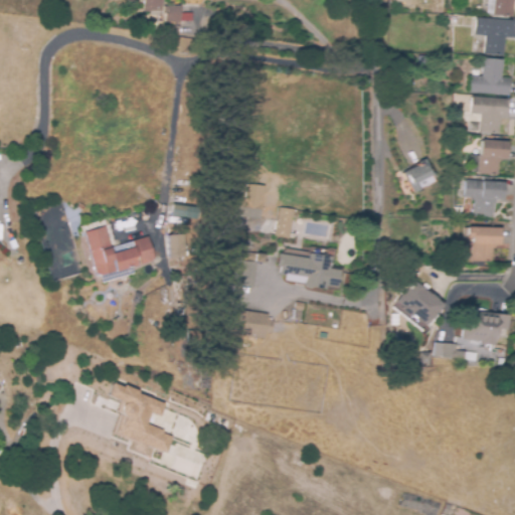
[(151,11),(145,11),(144,0),(163,0),(163,11),(151,11)]
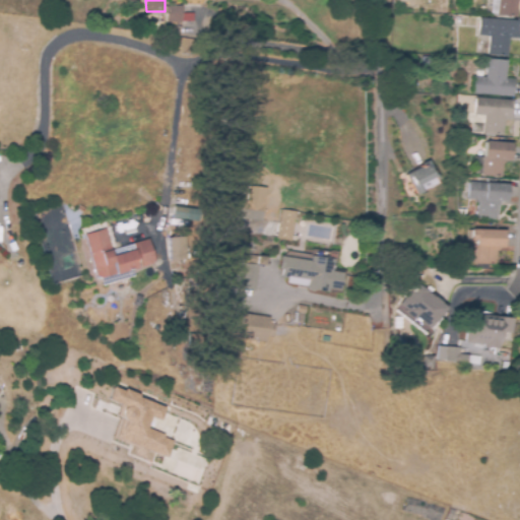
[(513,19),(497,18),(492,14),(492,0),(518,0),(517,17),(513,17),(513,19)]
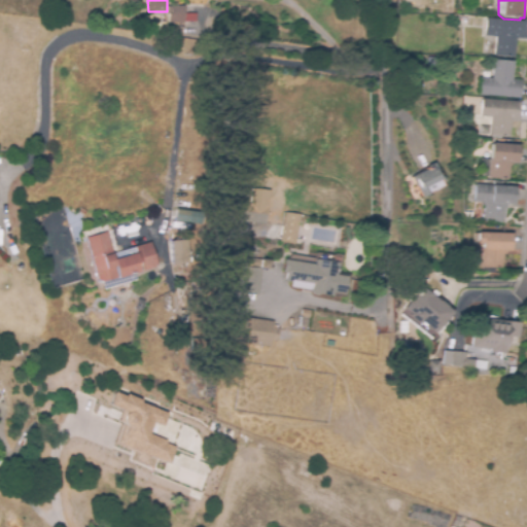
[(185,5),(185,13),(186,13),(190,13),(190,22),(186,22),(185,22),(185,23),(170,24),(170,23),(170,12),(173,12),(173,5),(185,5)]
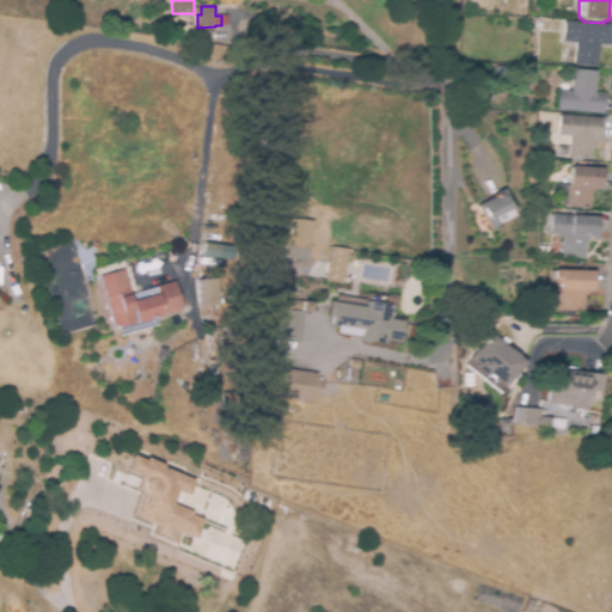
[(598,67),(574,65),(576,43),(562,42),(564,22),(611,25),(611,46),(599,46),(598,67)]
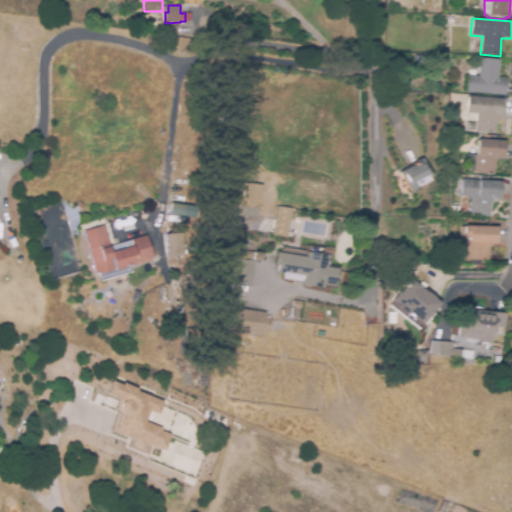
[(506,95),(466,92),(467,75),(479,76),(480,58),(500,60),(498,78),(507,78),(506,95)]
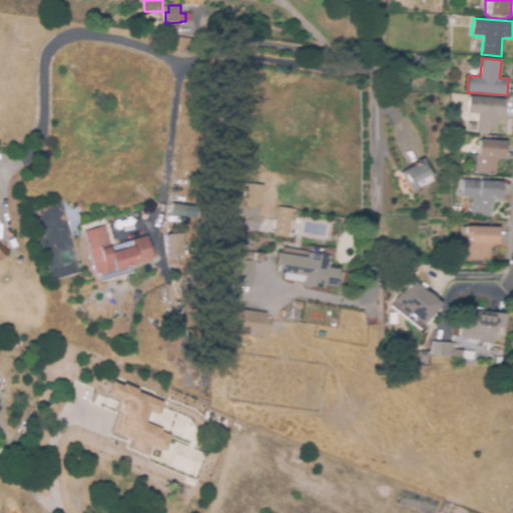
[(497,134),(477,133),(479,114),(468,113),(470,96),(507,99),(506,116),(498,116),(497,134)]
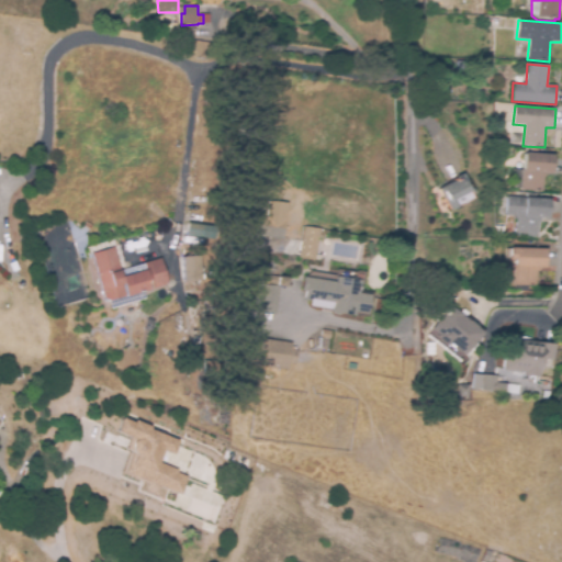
[(542,191),(520,190),(523,170),(523,171),(525,153),(552,155),(551,175),(546,173),(546,177),(543,177),(542,191)]
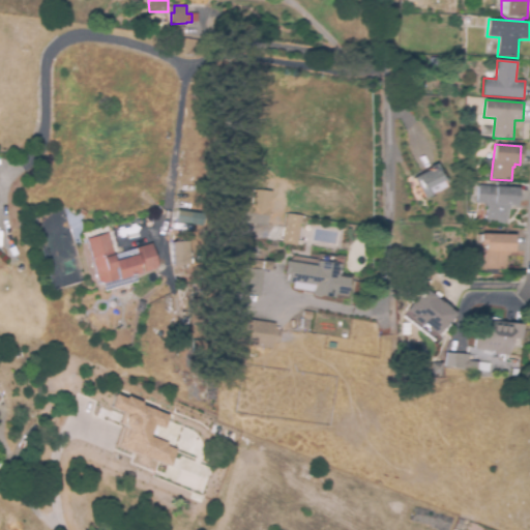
[(438,188),(422,197),(412,177),(428,170),(427,167),(435,163),(446,184),(438,188)]
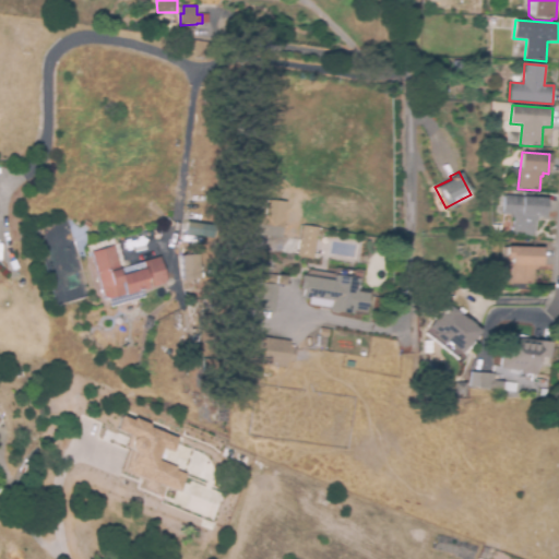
[(534,237),(513,236),(514,215),(503,215),(504,195),(546,199),(545,217),(537,217),(537,222),(535,222),(534,237)]
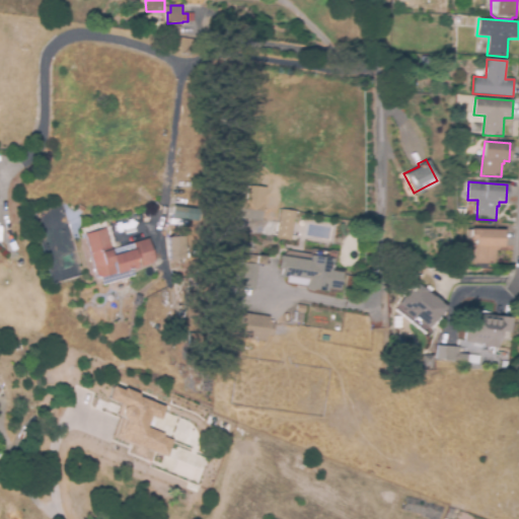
[(224,215),(225,199),(244,201),(246,186),(264,188),(260,219),(224,215)]
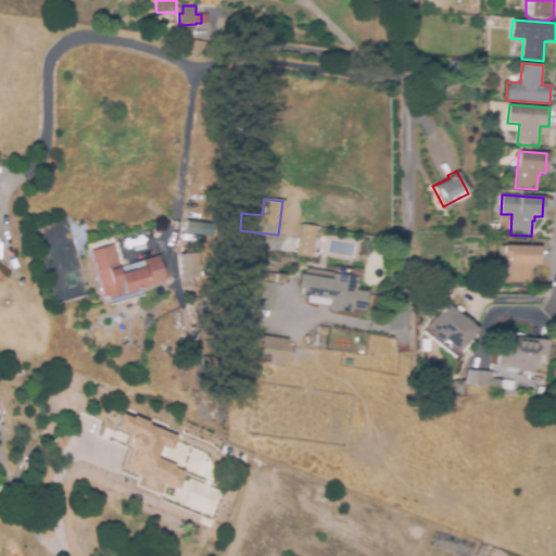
[(502,235),(491,235),(491,222),(502,222),(502,235)]
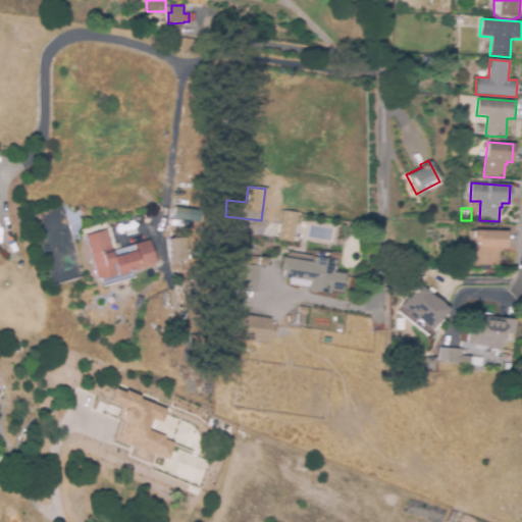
[(282,210),(295,212),(291,241),(278,240),(282,210)]
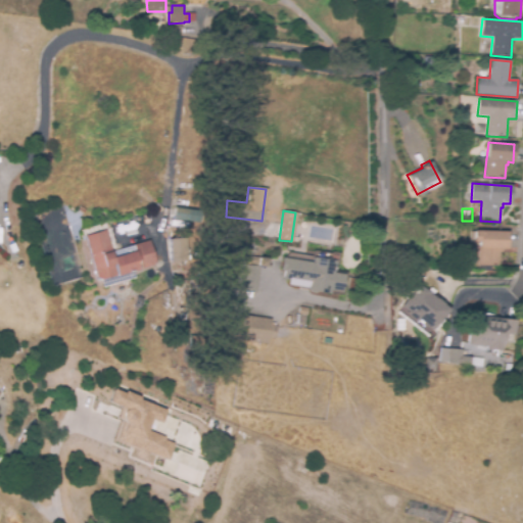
[(97,281),(85,236),(105,231),(111,252),(134,246),(133,245),(149,241),(155,265),(97,281)]
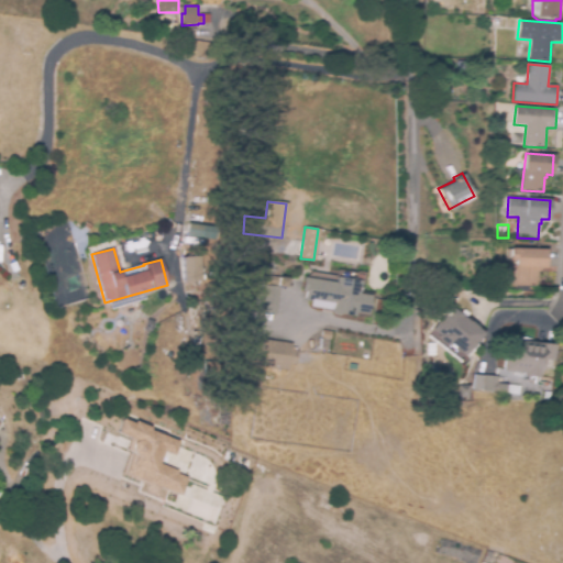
[(537,287),(516,286),(517,267),(511,267),(511,249),(547,250),(545,268),(540,268),(540,272),(538,272),(537,287)]
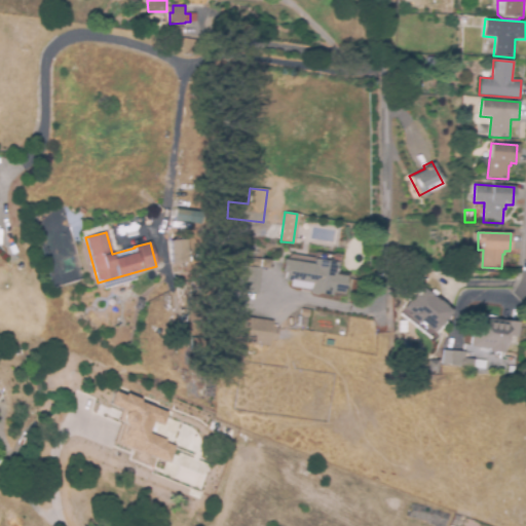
[(181,241),(183,264),(165,266),(162,243),(181,241)]
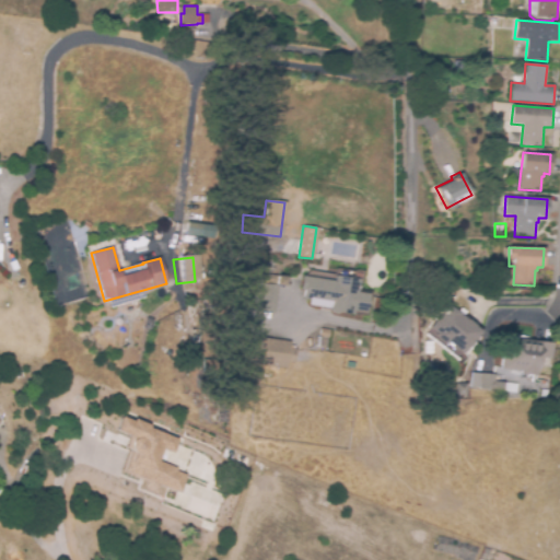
[(273,315),(253,312),(257,283),(256,283),(259,261),(265,263),(264,275),(286,277),(283,287),(277,286),(273,315)]
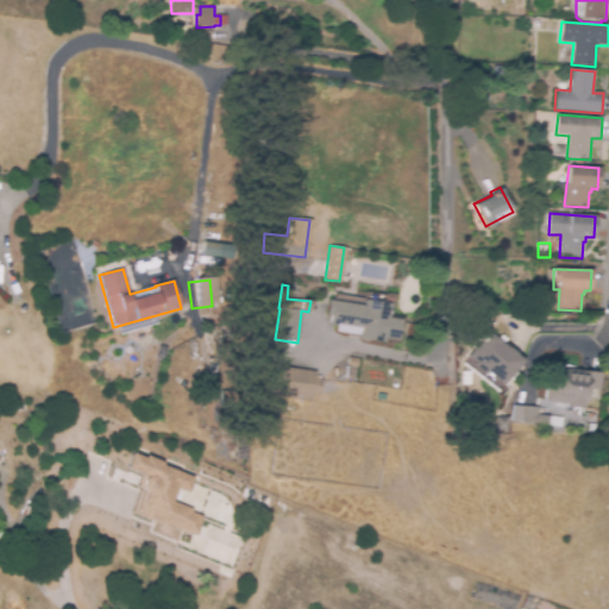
[(383,343),(368,340),(366,343),(362,341),(360,339),(357,339),(358,336),(336,332),(336,327),(330,326),(331,316),(326,315),(328,301),(363,306),(364,300),(378,302),(380,301),(383,301),(384,303),(389,305),(388,318),(400,320),(399,327),(400,328),(400,333),(397,333),(396,340),(384,339),(383,343)]
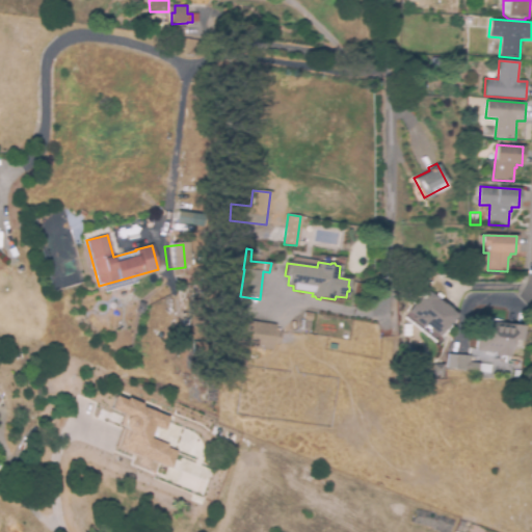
[(455,314),(439,335),(426,324),(424,327),(414,319),(416,316),(409,312),(426,291),(455,314)]
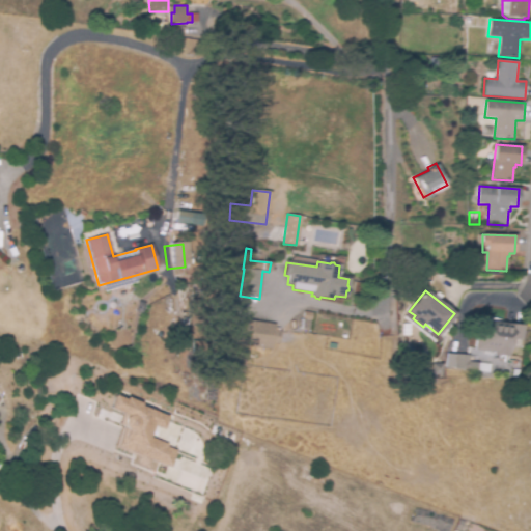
[(271,350),(233,344),(236,319),(275,325),(274,330),(280,331),(279,344),(272,344),(271,350)]
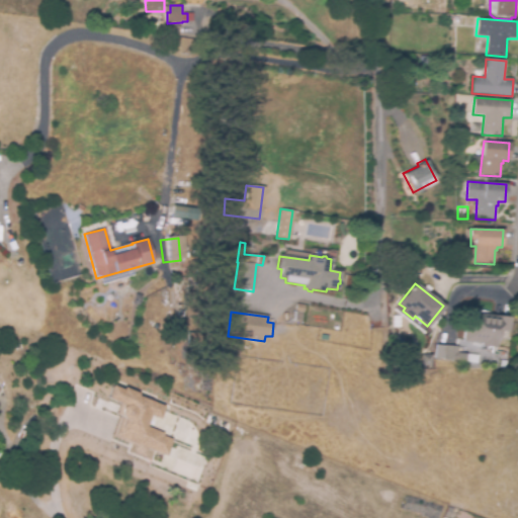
[(498,348),(483,346),(483,344),(465,341),(468,313),(511,318),(509,333),(500,332),(498,348)]
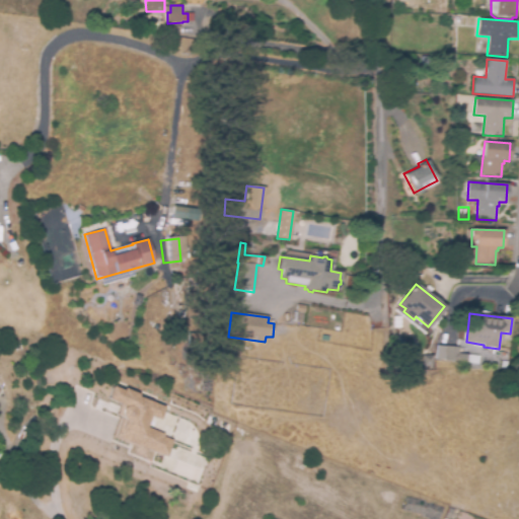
[(466,354),(465,361),(443,358),(444,344),(457,346),(456,352),(466,354)]
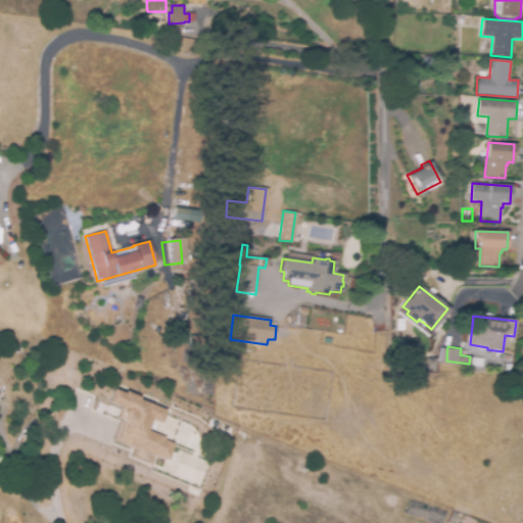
[(426,358),(435,358),(435,369),(426,369),(426,358)]
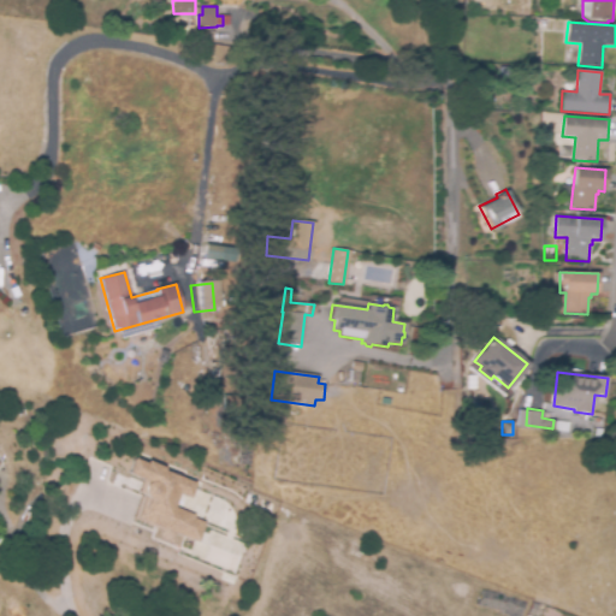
[(249,466),(238,466),(238,455),(237,455),(238,448),(234,448),(234,437),(240,438),(241,432),(248,433),(248,437),(252,437),(249,466)]
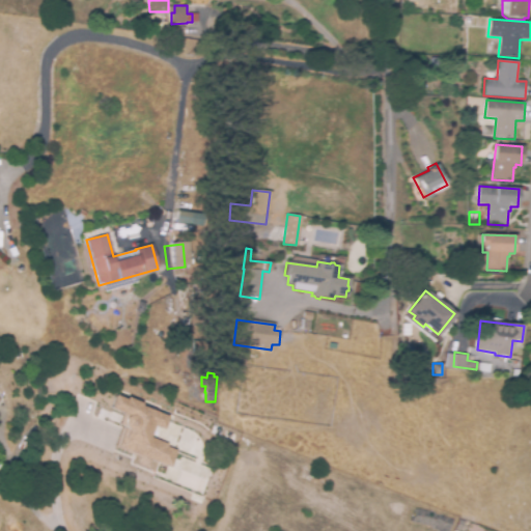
[(114,447),(168,467),(175,448),(146,438),(150,425),(162,429),(167,414),(112,395),(107,409),(126,415),(114,447)]
